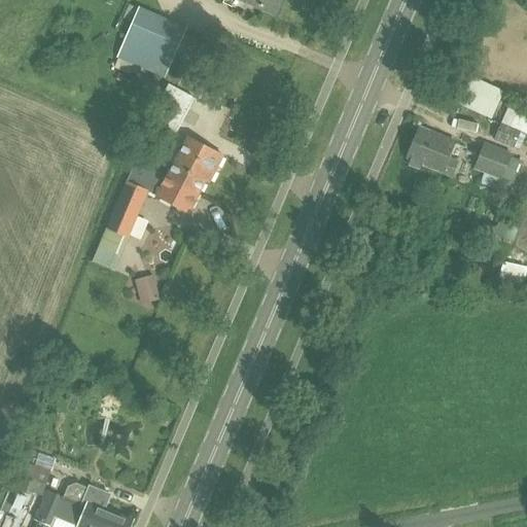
[(244,0),(277,14),(283,0),(244,0)]
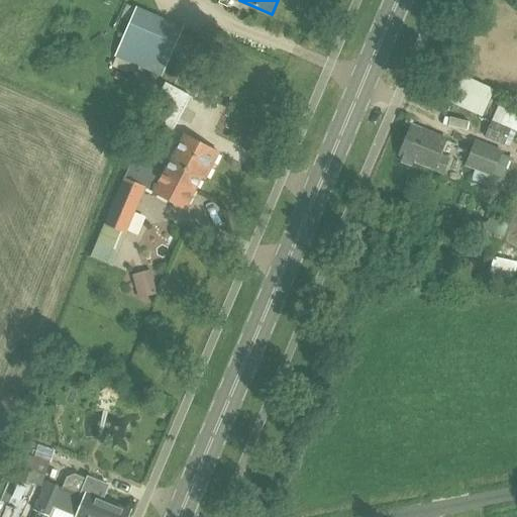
[(184,27),(168,20),(136,6),(116,57),(162,77),(184,27)]
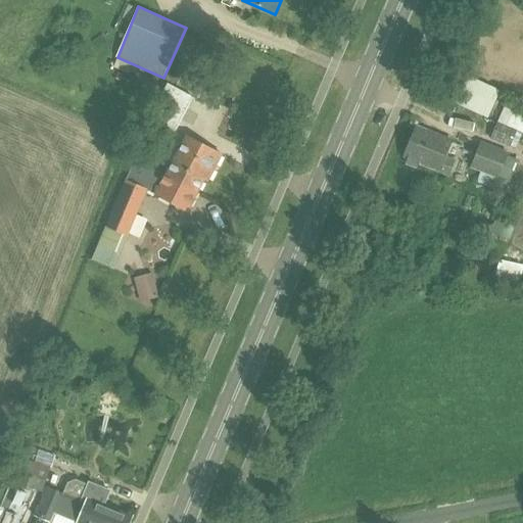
[(220,82),(205,67),(195,78),(210,91),(220,82)]
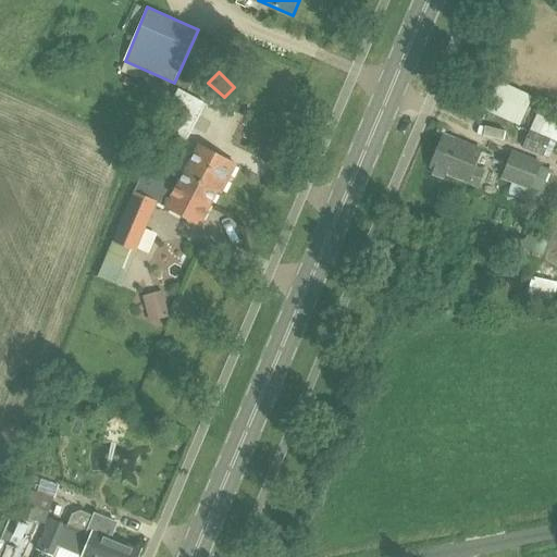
[(206,104),(185,94),(178,90),(149,151),(153,153),(173,165),(206,104)]
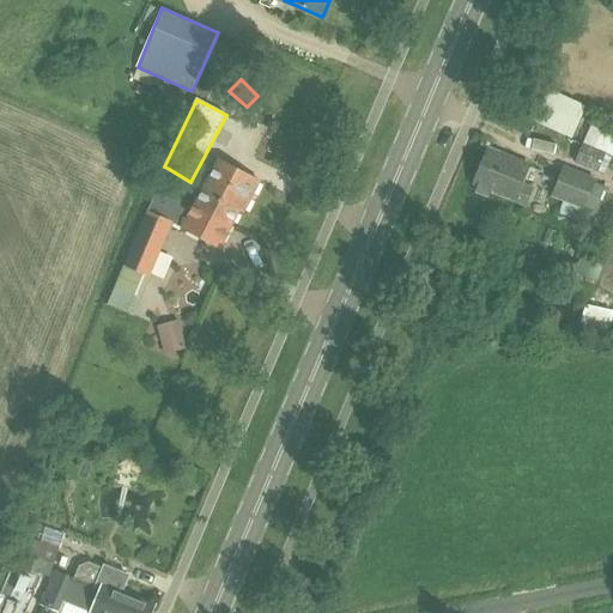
[(534,121),(530,131),(557,143),(562,134),(534,121)]
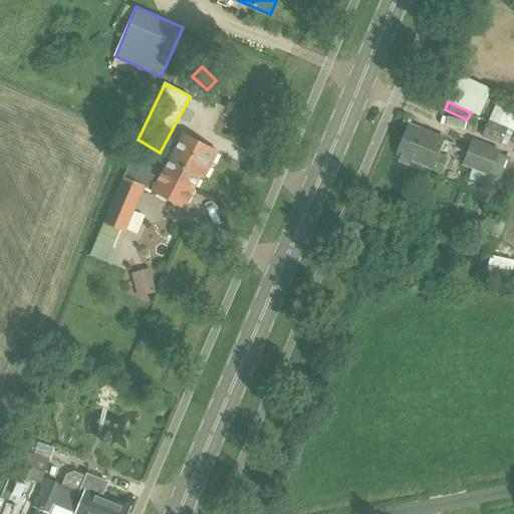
[(439,171),(445,157),(436,154),(443,138),(409,124),(398,154),(400,155),(398,160),(411,165),(412,161),(439,171)]
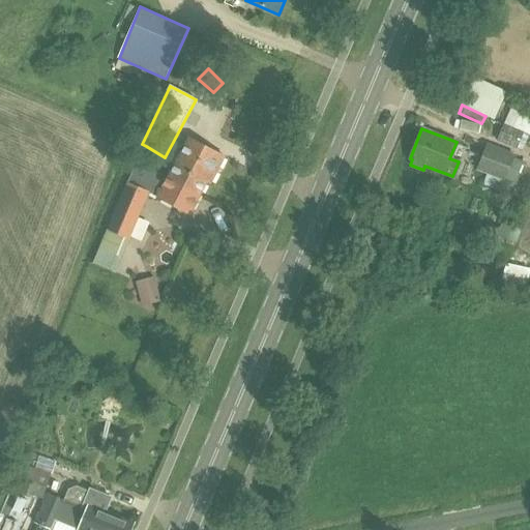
[(189,139),(168,179),(199,196),(206,181),(210,183),(224,156),(189,139)]
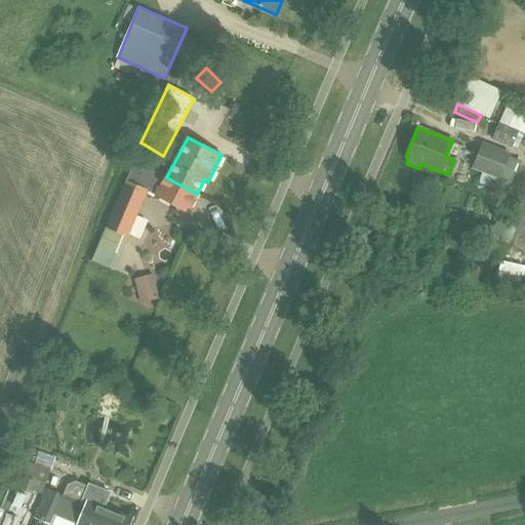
[(484,142),(480,152),(506,163),(510,153),(484,142)]
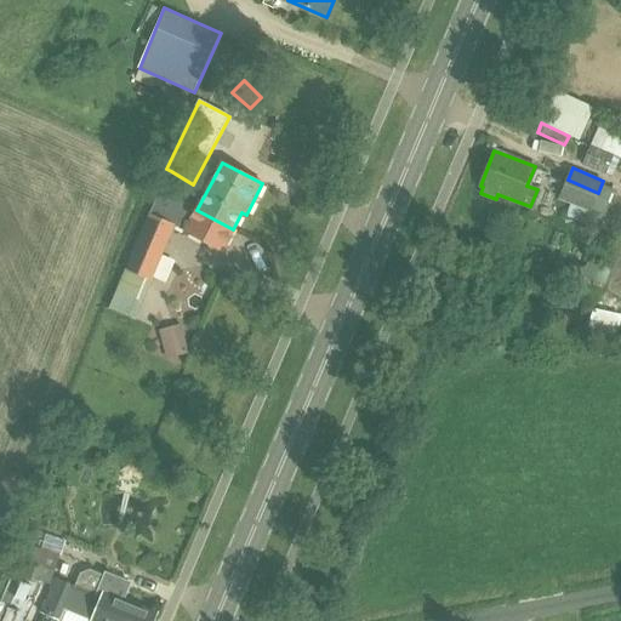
[(598,193),(568,180),(560,199),(590,211),(598,193)]
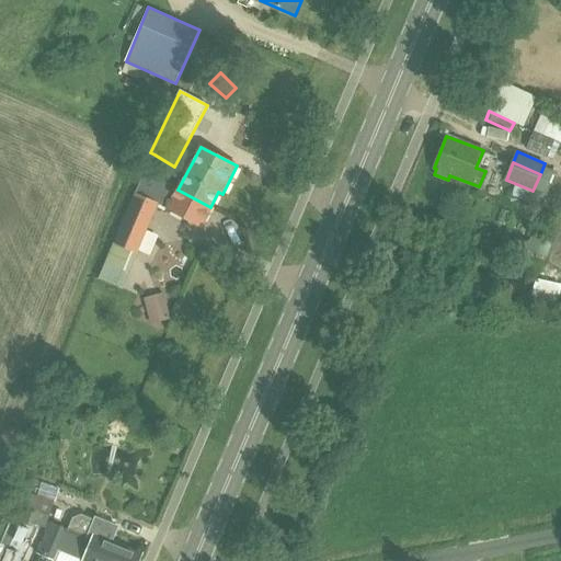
[(201,227),(210,207),(178,190),(145,171),(105,264),(128,274),(158,204),(169,208),(168,209),(201,227)]
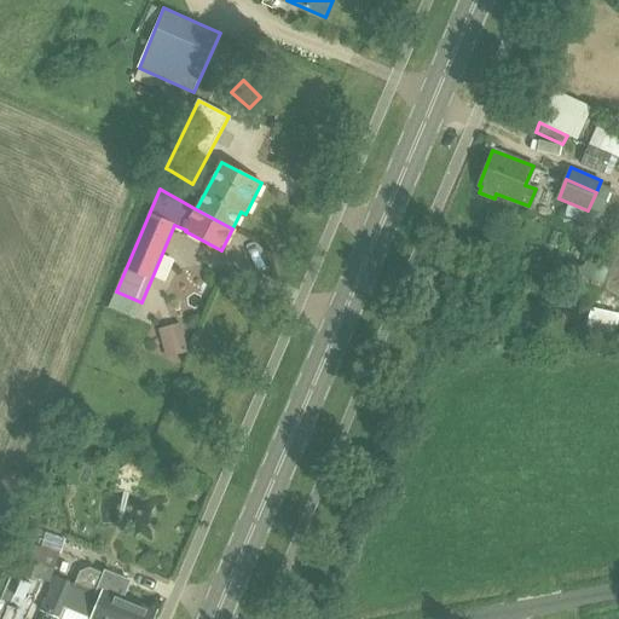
[(609,268),(597,264),(591,279),(603,284),(609,268)]
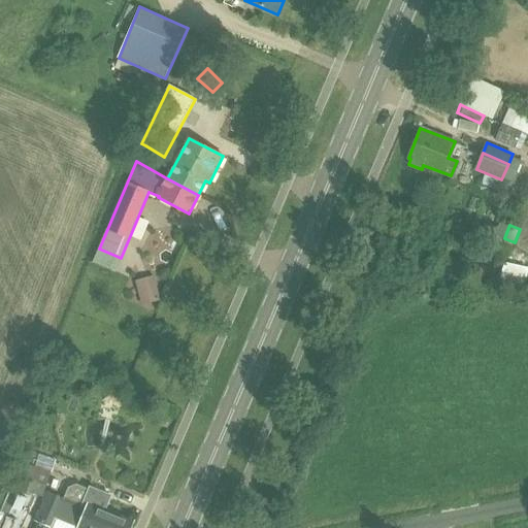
[(154,275),(135,279),(141,304),(160,299),(154,275)]
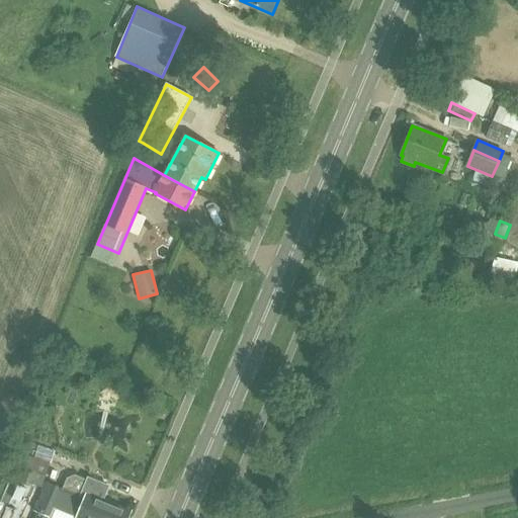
[(41,487),(50,463),(26,455),(18,480),(41,487)]
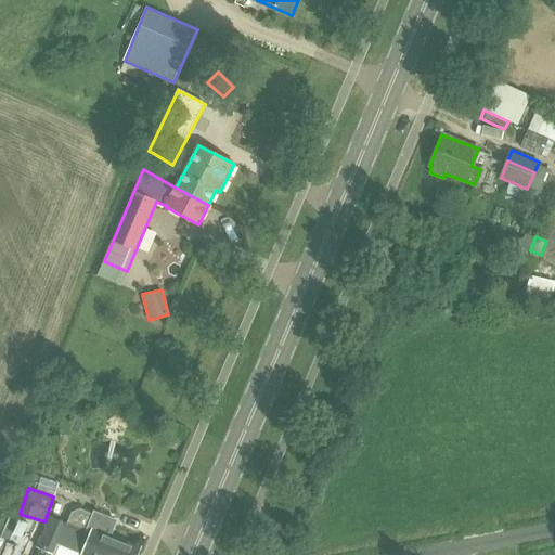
[(71,525),(69,526),(92,534),(93,531),(98,521),(93,514),(80,507),(72,511),(66,524),(71,525)]
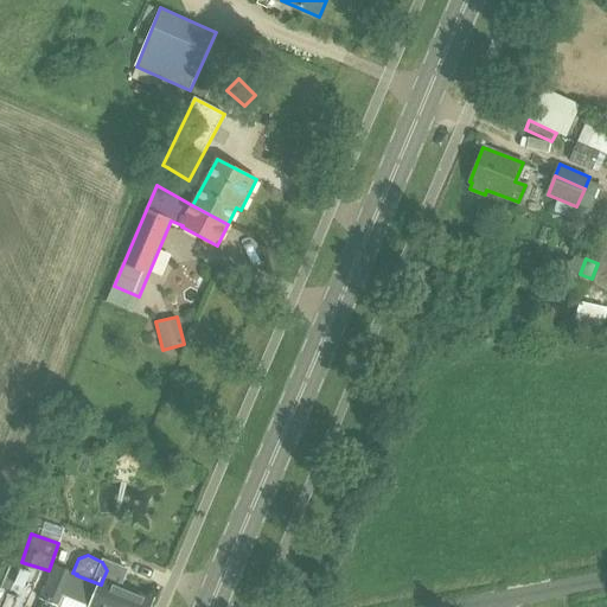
[(52,564),(39,599),(63,606),(76,575),(77,574),(72,573),(52,564)]
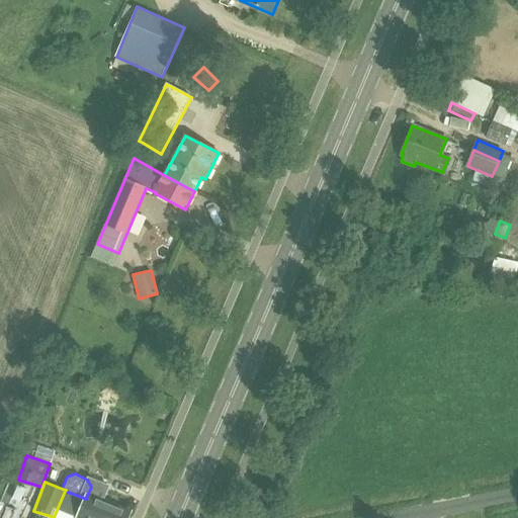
[(77,517),(126,517),(130,512),(102,501),(102,502),(87,496),(86,499),(77,517)]
